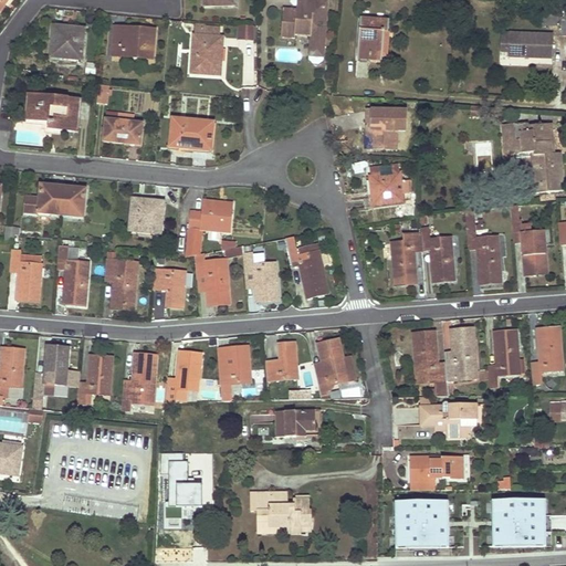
[(296,10),(283,9),(282,38),(294,39),(294,37),(311,37),(310,58),(325,59),(328,0),(304,0),(305,7),(297,7),(296,10)]
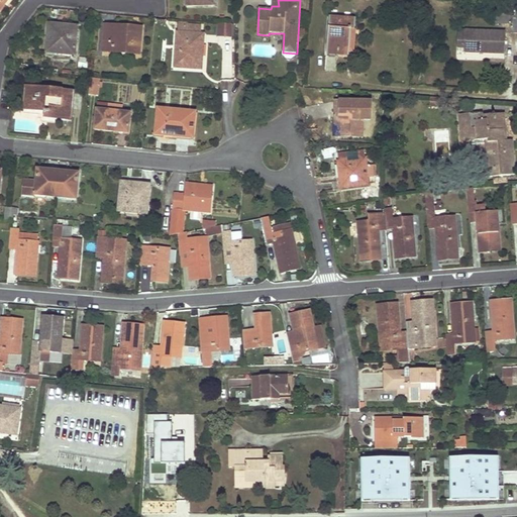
[(513,20),(513,9),(502,9),(502,16),(498,16),(498,18),(502,19),(502,21),(498,20),(498,33),(512,33),(513,20)]
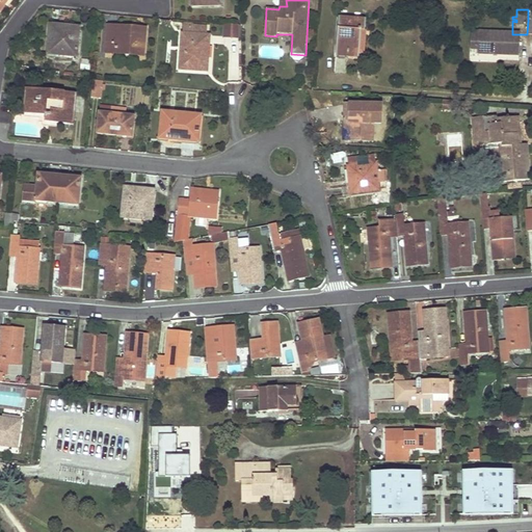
[(507,15),(494,15),(493,24),(507,25),(507,15)]
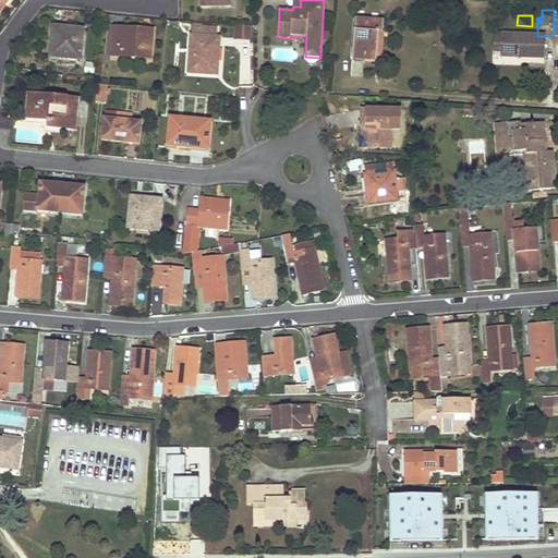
[(354,20),(352,58),(364,59),(364,55),(377,56),(378,33),(381,33),(384,22),(354,20)]
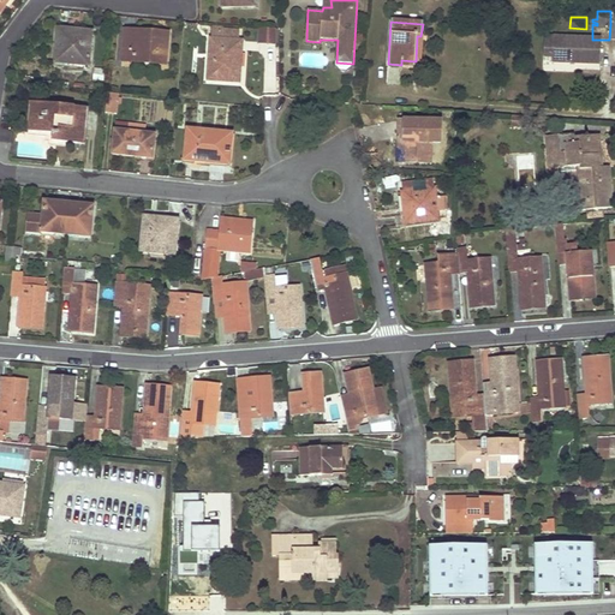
[(275,43),(275,27),(257,27),(257,43),(275,43)]
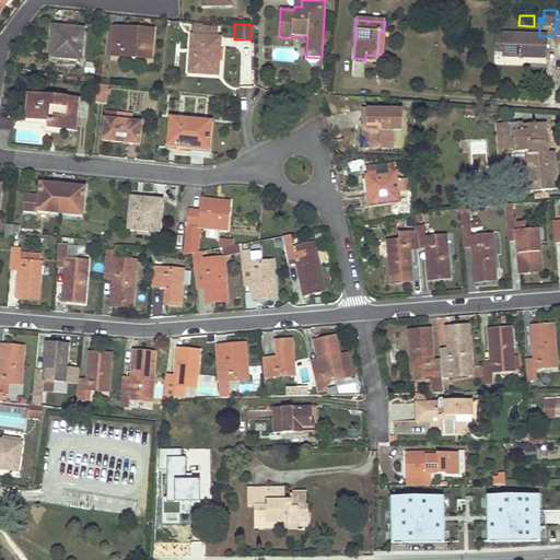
[(54,26),(50,56),(80,60),(83,28),(54,26)]
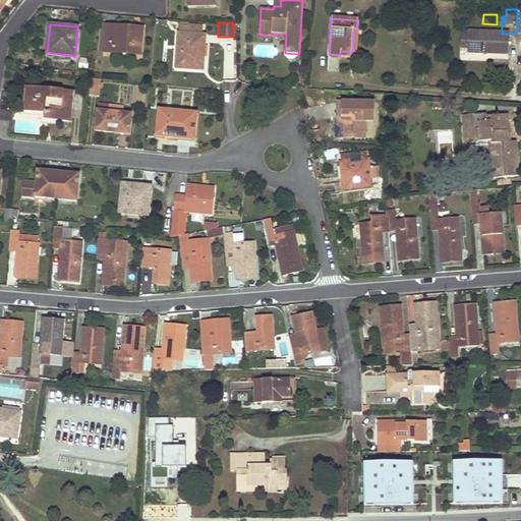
[(103,52),(141,55),(142,27),(132,26),(132,29),(115,26),(116,25),(105,24),(103,52)]
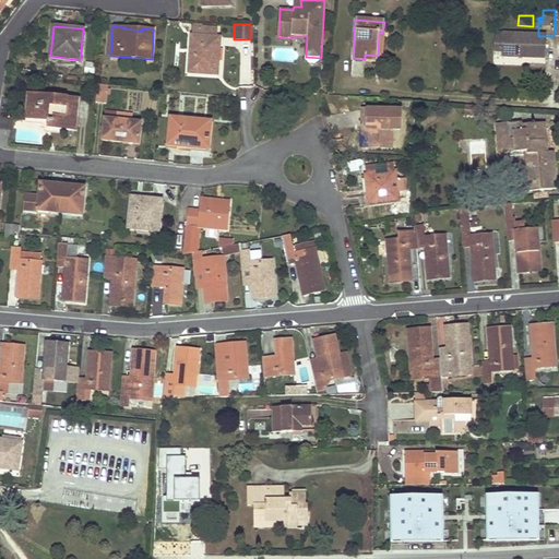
[(191,35),(188,72),(217,75),(217,62),(216,62),(218,36),(215,36),(215,28),(202,28),(202,36),(193,35),(191,35)]
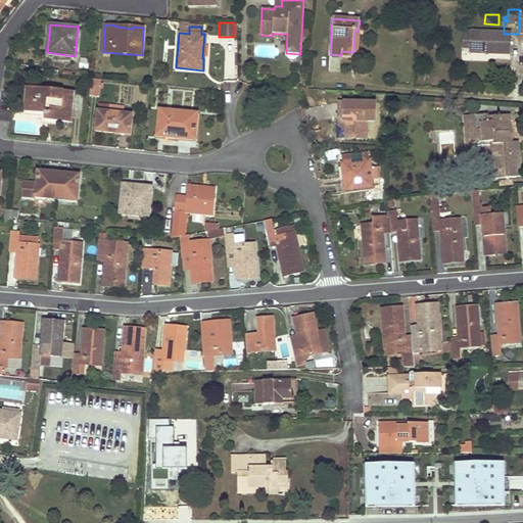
[(445,31),(436,30),(435,47),(444,48),(445,31)]
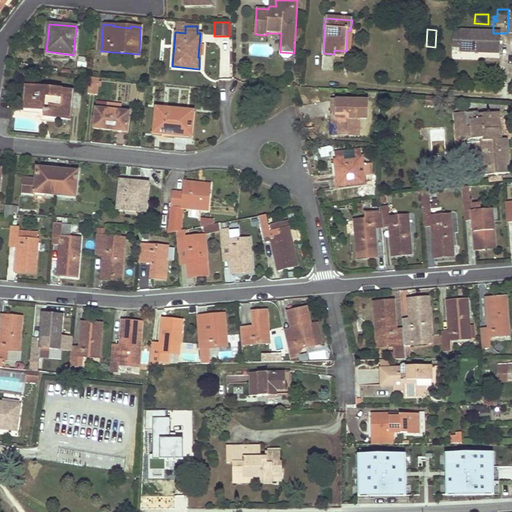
[(484,32),(436,30),(435,47),(435,51),(483,54),(484,32)]
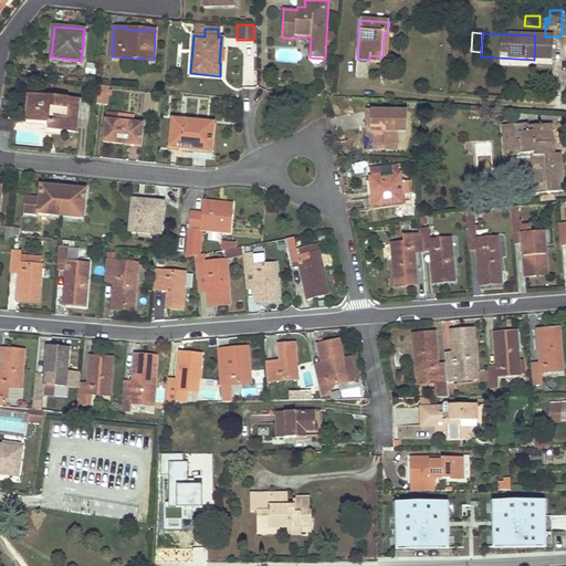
[(83,76),(82,83),(93,85),(93,77),(83,76)]
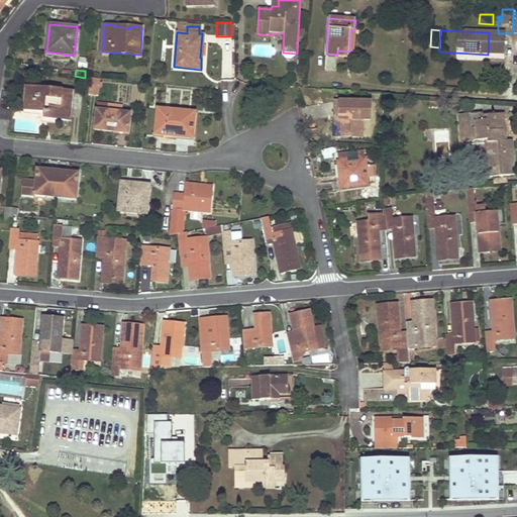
[(88,95),(98,96),(100,79),(89,78),(88,95)]
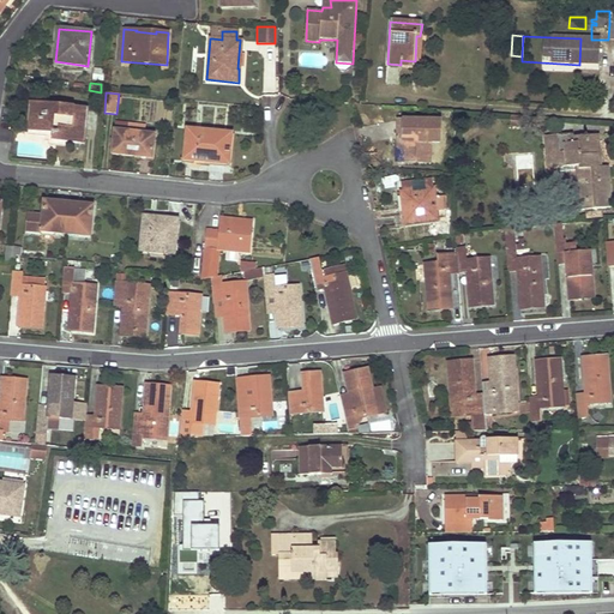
[(43,104),(30,103),(30,115),(42,116),(43,104)]
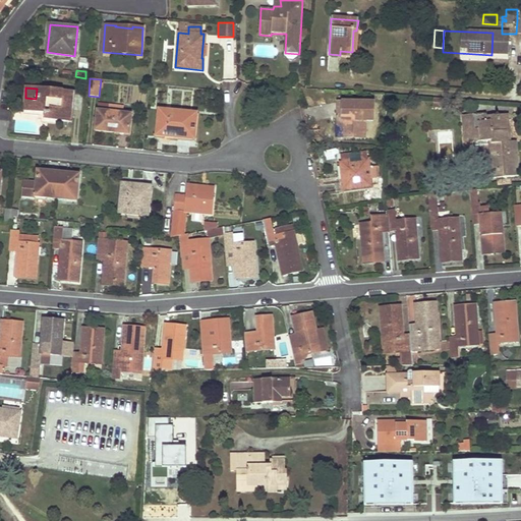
[(25,98),(23,111),(46,113),(45,119),(61,121),(62,110),(71,111),(74,93),(37,89),(36,99),(25,98)]
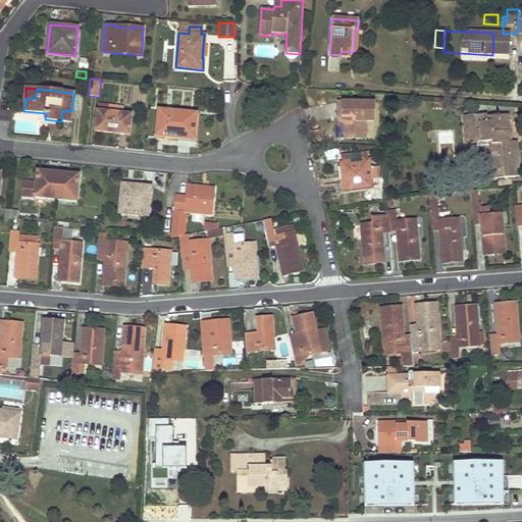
[(342,112),(341,138),(365,138),(365,121),(374,121),(374,105),(374,103),(338,102),(338,112),(342,112)]
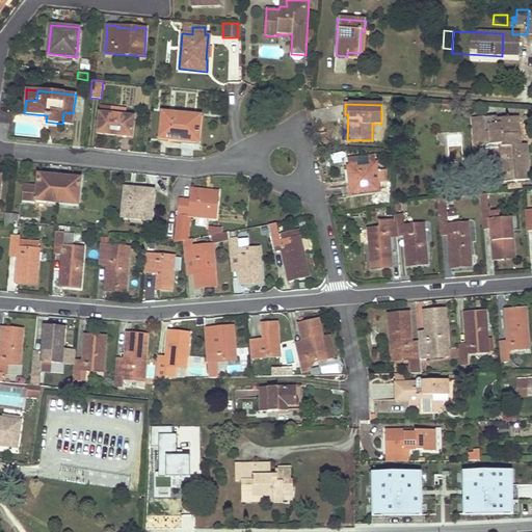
[(126,108),(112,107),(111,114),(125,116),(126,108)]
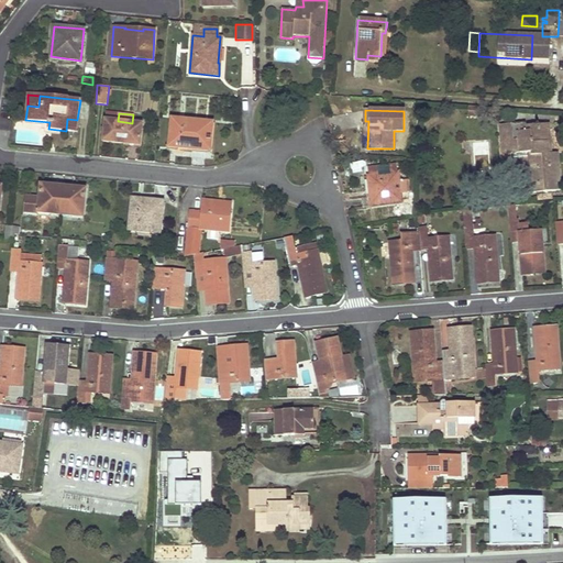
[(77,120),(67,119),(66,131),(76,132),(77,120)]
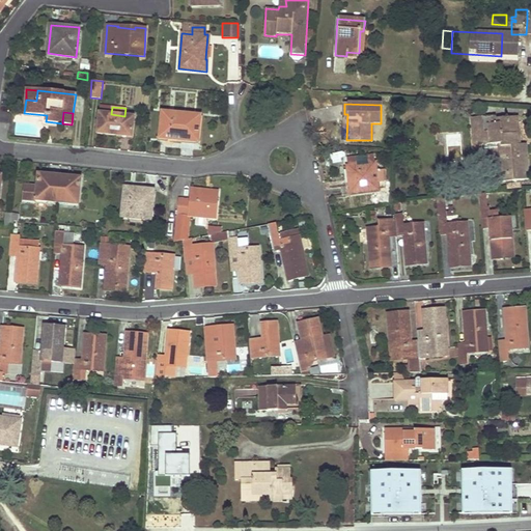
[(162,112),(160,138),(180,140),(180,137),(194,138),(195,133),(198,133),(199,116),(162,112)]
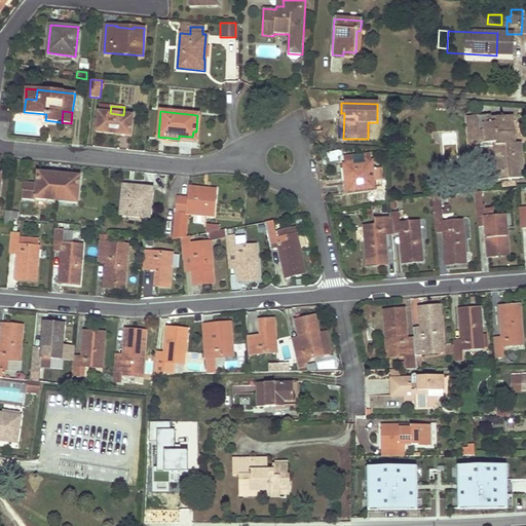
[(98,112),(96,133),(117,135),(117,134),(130,135),(133,115),(123,115),(110,113),(98,112)]
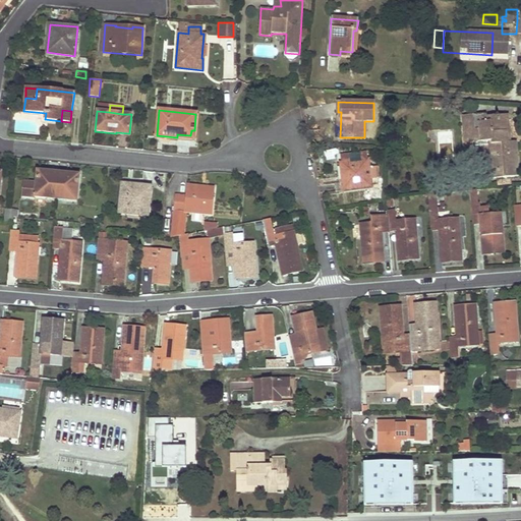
[(495,178),(518,176),(516,141),(510,141),(507,115),(497,116),(498,122),(487,123),(486,116),(486,114),(468,115),(470,143),(487,141),(491,141),(495,178)]
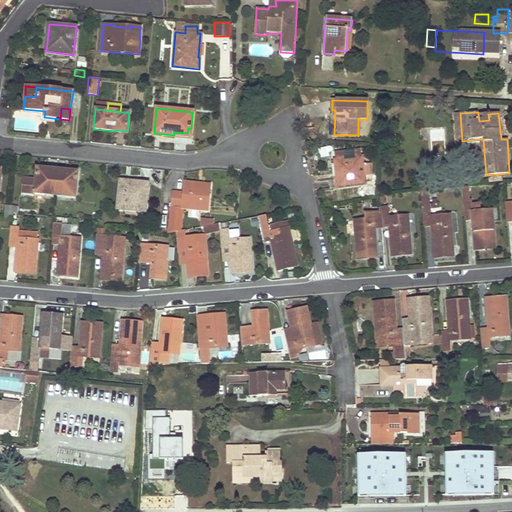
[(460,113),(453,114),(455,141),(462,141),(460,113)]
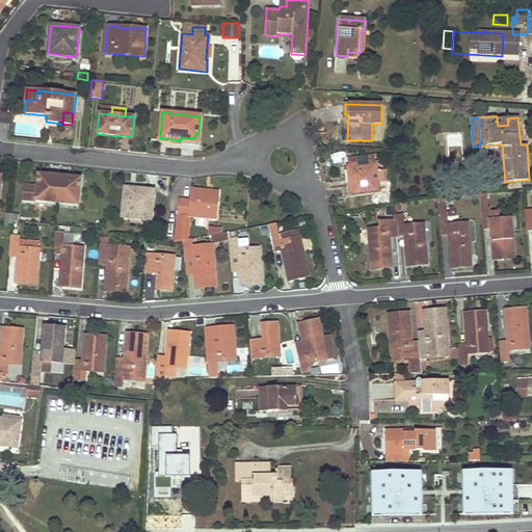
[(349,166),(376,163),(375,155),(348,158),(349,166)]
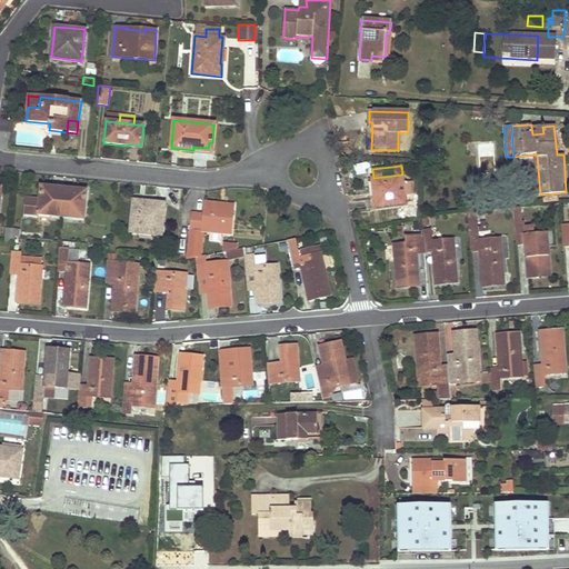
[(375,209),(407,206),(406,196),(415,195),(412,182),(403,183),(402,175),(373,178),(371,178),(375,209)]
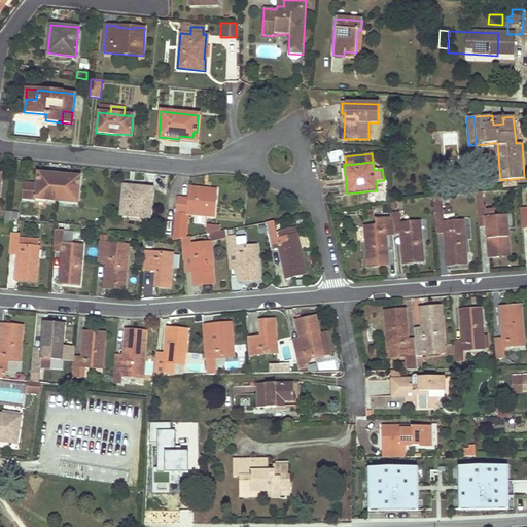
[(24,198),(56,202),(59,175),(57,175),(57,178),(47,177),(47,174),(38,174),(37,185),(25,184),(24,198)]
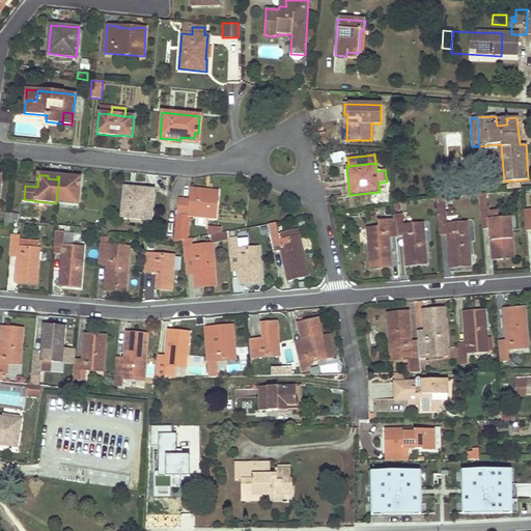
[(56,203),(77,204),(80,178),(59,176),(56,203)]
